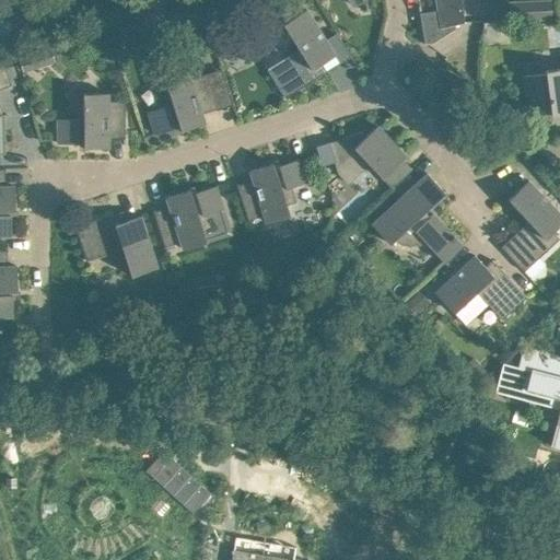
[(348,0),(351,4),(364,1),(366,11),(368,11),(365,0),(348,0)]
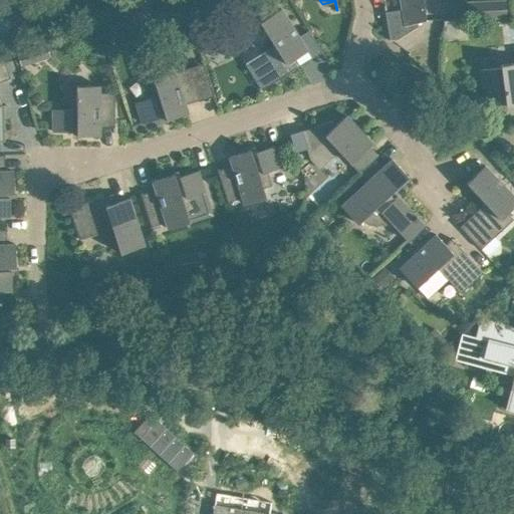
[(426,21),(422,0),(402,0),(406,25),(426,21)]
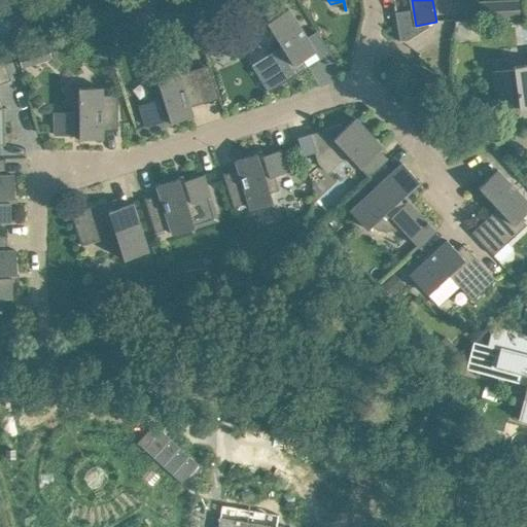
[(519,18),(518,0),(503,0),(478,1),(478,20),(519,18)]
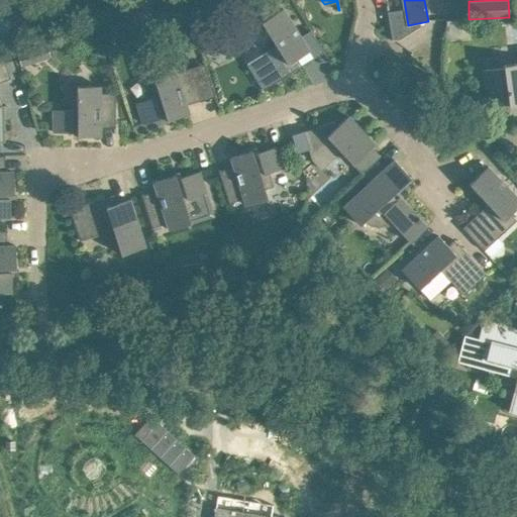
[(309,52),(283,8),(262,21),(276,45),(262,55),(265,58),(249,67),(248,68),(263,90),(294,71),(289,64),(309,52)]
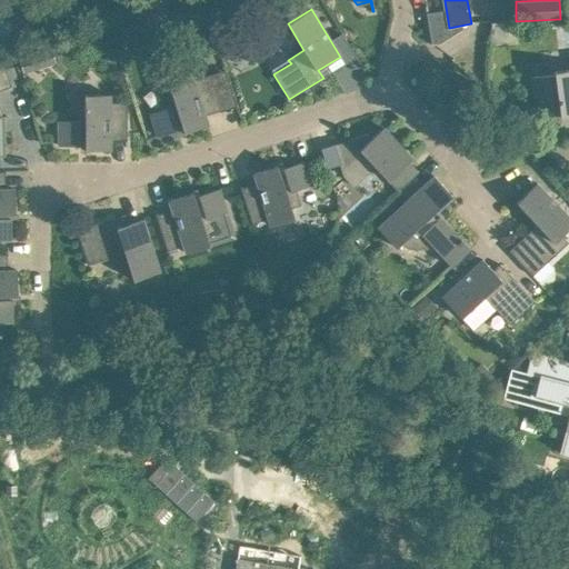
[(32,49),(18,55),(23,71),(38,67),(32,49)]
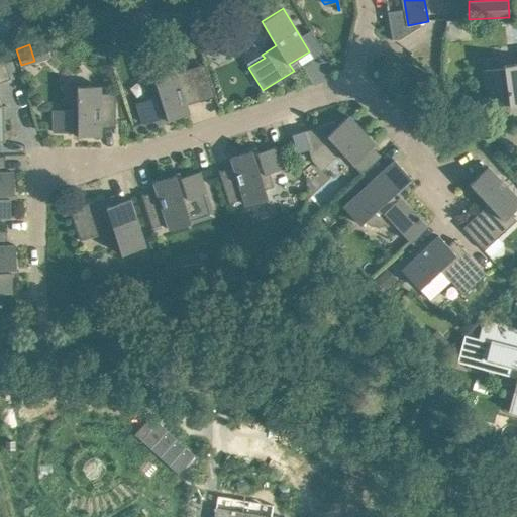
[(0,106),(0,104),(0,82),(10,79),(2,54),(0,54),(0,141),(4,142),(3,106),(0,106)]
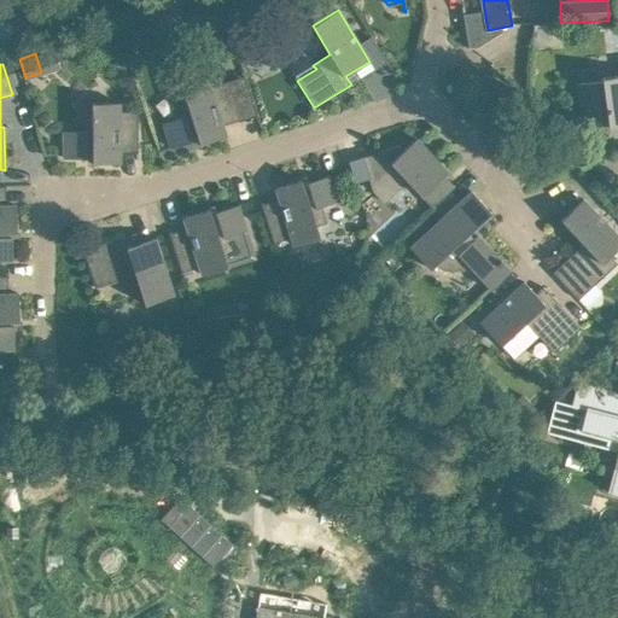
[(617,124),(617,75),(601,77),(601,81),(581,83),(576,85),(578,104),(578,106),(583,105),(587,127),(607,124),(607,127),(617,124)]
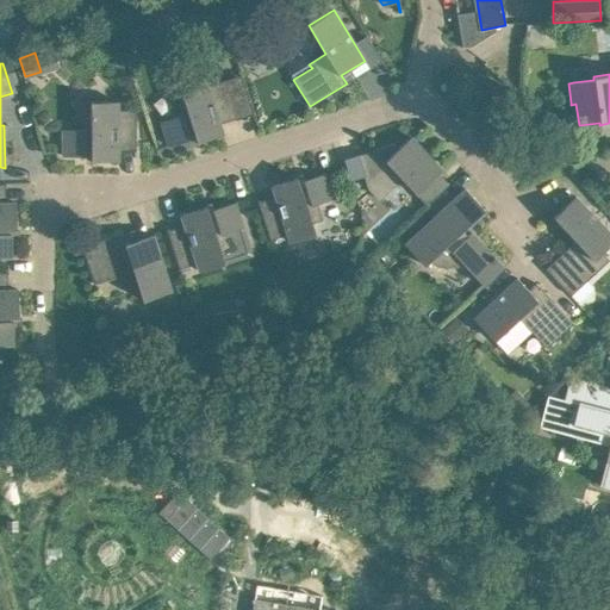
[(237,119),(224,81),(207,86),(205,78),(179,86),(182,97),(173,100),(178,116),(161,122),(169,147),(195,138),(197,142),(223,135),(219,124),(235,119),(235,120),(237,119)]
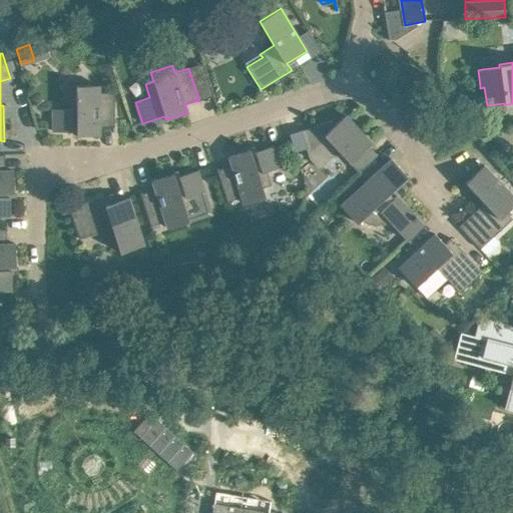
[(114,126),(114,92),(98,92),(98,85),(76,85),(76,95),(67,97),(70,109),(53,109),(53,131),(76,131),(76,135),(99,135),(99,126),(112,126),(112,127),(114,126)]
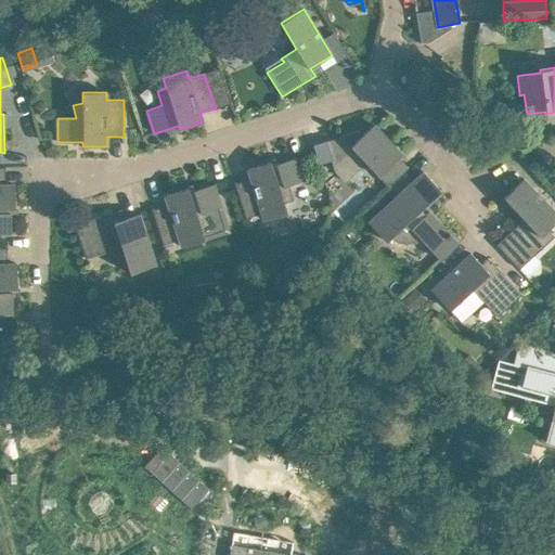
[(399,157),(402,155),(373,125),(363,134),(359,130),(325,141),(332,163),(333,163),(335,171),(345,181),(361,166),(361,167),(365,163),(388,186),(409,167),(399,157)]
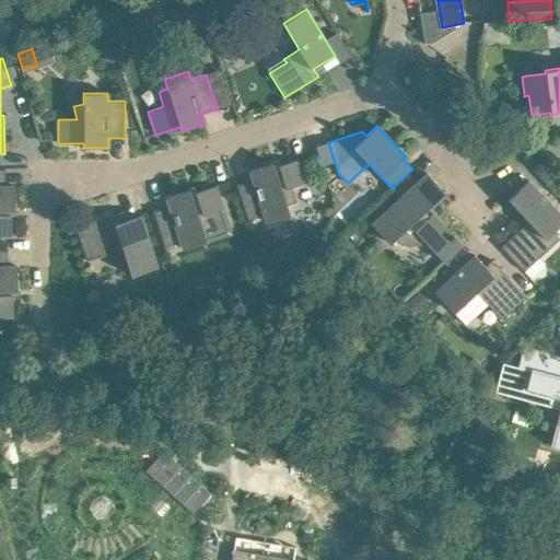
[(295,201),(291,187),(306,183),(299,160),(275,167),(273,163),(249,171),(253,179),(238,184),(236,184),(248,220),(264,216),(266,222),(290,214),(287,205),(295,201)]
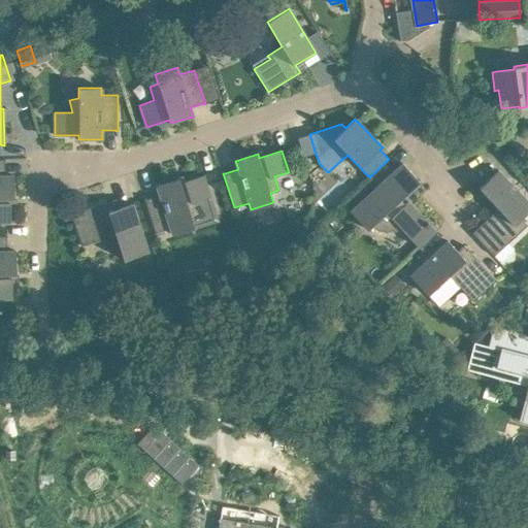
[(14,199),(13,175),(5,175),(4,162),(5,162),(5,160),(0,160),(0,223),(10,223),(10,199),(14,199)]
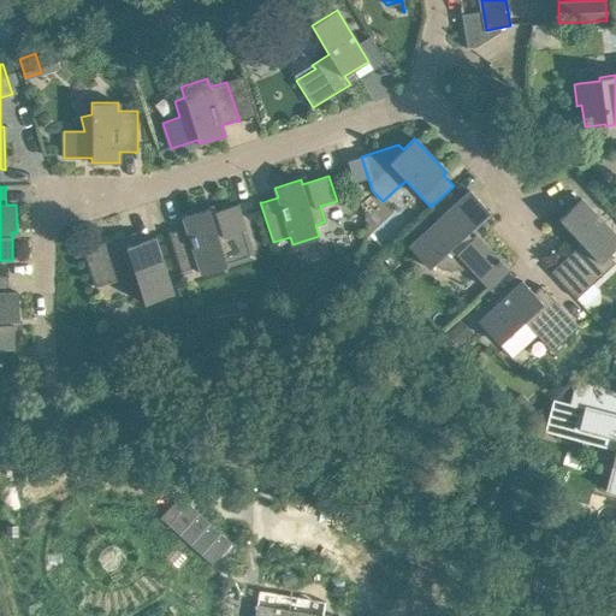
[(469,242),(463,236),(490,212),(469,190),(409,247),(428,267),(433,264),(440,267),(450,270),(461,270),(469,267),(489,289),(509,271),(503,264),(499,259),(498,260),(477,236),(469,242)]
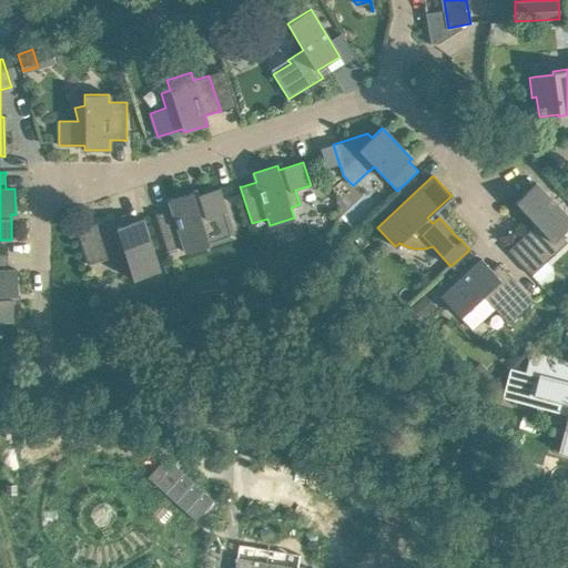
[(567,242),(560,235),(567,227),(567,217),(536,183),(515,202),(536,224),(508,251),(531,275),(533,274),(529,272),(544,259),(546,262),(567,242)]
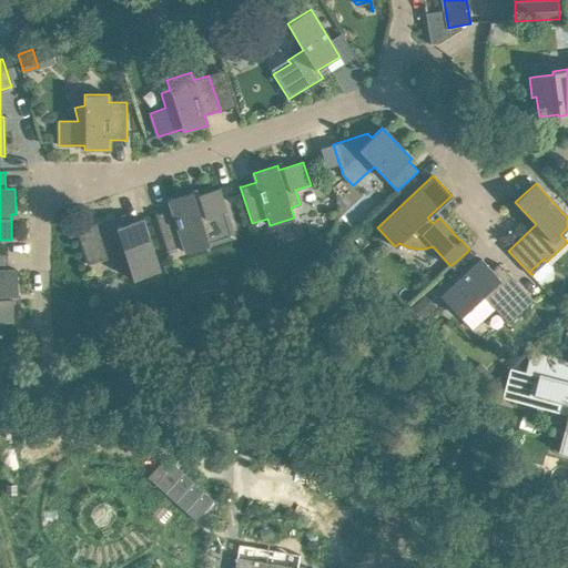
[(214,230),(208,219),(226,212),(219,189),(194,196),(192,193),(169,200),(172,209),(158,214),(158,213),(155,214),(166,250),(183,245),(185,253),(209,245),(205,234),(214,230)]
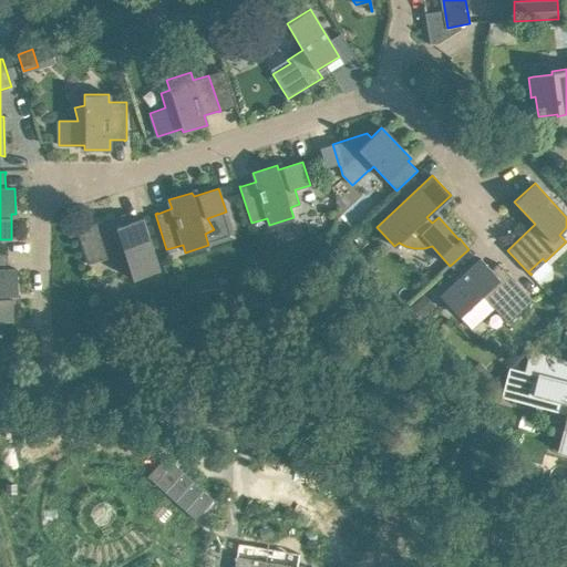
[(158,271),(142,218),(117,226),(114,217),(76,229),(88,265),(89,264),(86,256),(104,250),(107,258),(124,253),(133,279),(158,271)]
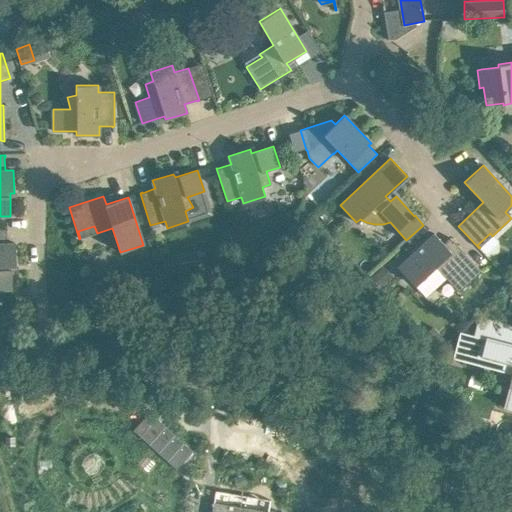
[(16,266),(15,243),(6,243),(6,230),(7,230),(7,228),(0,228),(0,289),(12,289),(12,266),(16,266)]
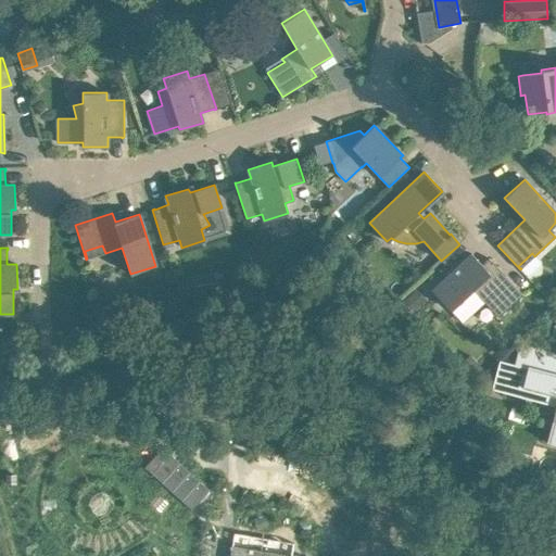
[(522,294),(510,282),(505,276),(496,266),(493,269),(493,268),(489,273),(482,266),(482,265),(471,253),(432,290),(450,310),(472,290),(484,303),(488,299),(501,314),(505,311),(522,294)]
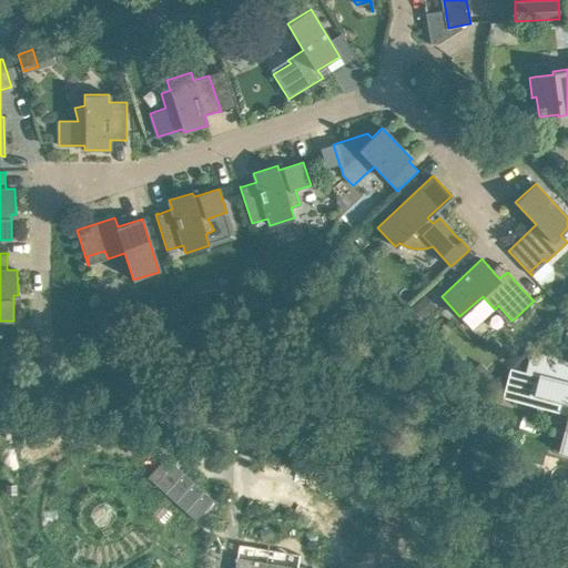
[(425,295),(413,305),(423,317),(435,306),(425,295)]
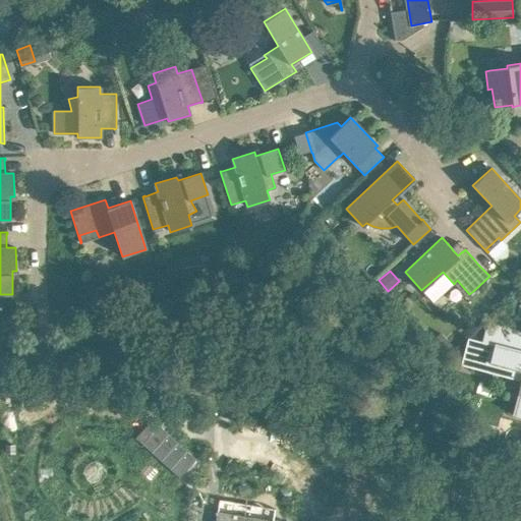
[(95,279),(84,282),(88,292),(98,289),(95,279)]
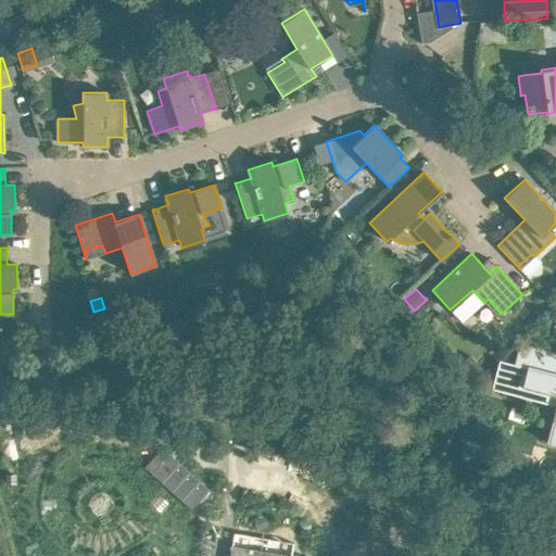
[(500,361),(492,389),(534,401),(555,405),(555,409),(547,442),(555,443),(555,353),(538,349),(522,344),(517,366),(500,361)]
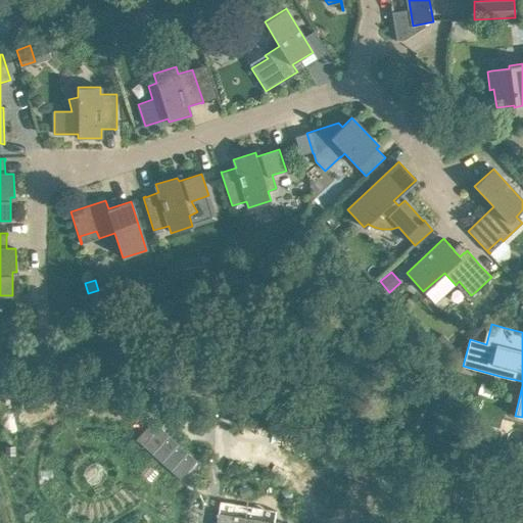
[(159,427),(143,445),(180,479),(197,461),(159,427)]
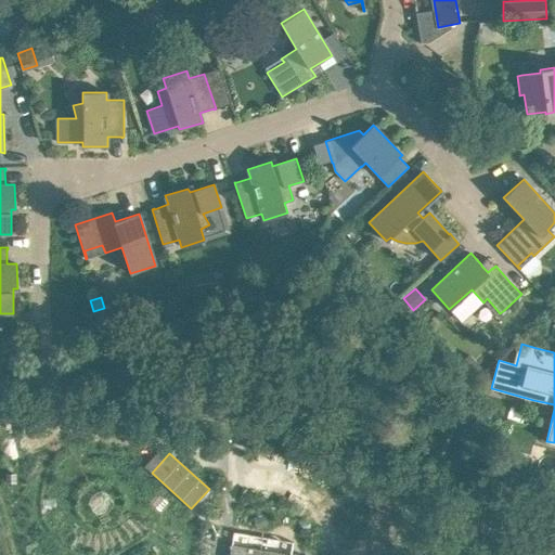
[(16,474),(5,474),(5,483),(16,483),(16,474)]
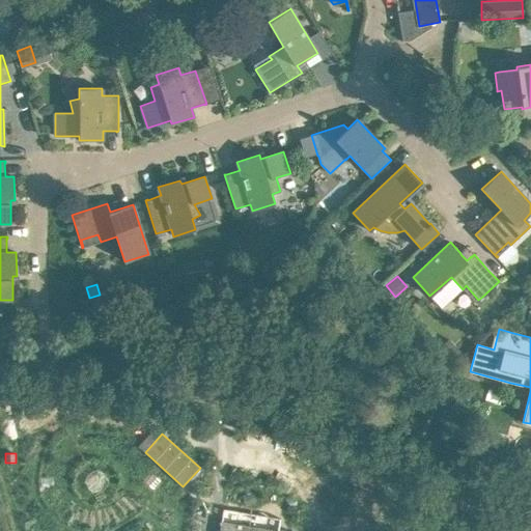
[(219,530),(294,530),(296,521),(223,509),(221,521),(219,530)]
